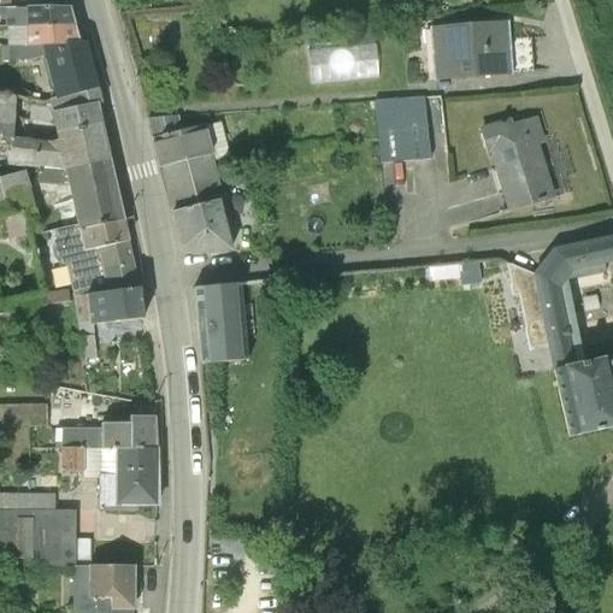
[(56,0),(57,3),(28,3),(27,7),(18,6),(0,5),(0,15),(9,15),(9,24),(28,25),(42,25),(77,25),(76,23),(75,21),(74,15),(71,9),(70,3),(69,0),(56,0)]
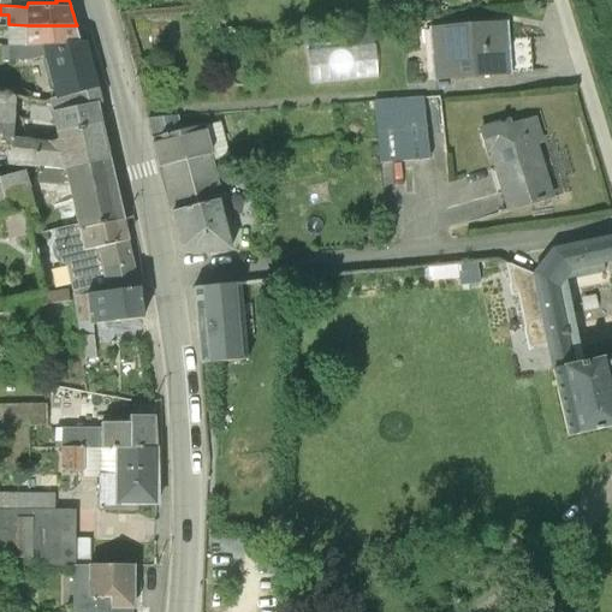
[(220,18),(212,21),(213,33),(223,30),(220,18)]
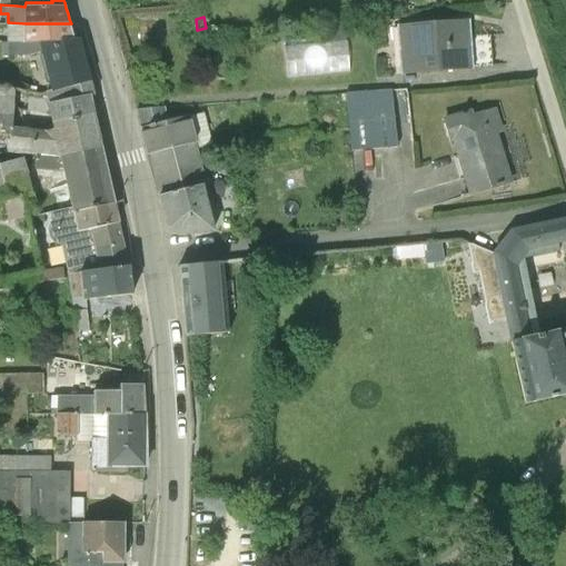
[(345,18),(323,20),(324,39),(347,37),(345,18)]
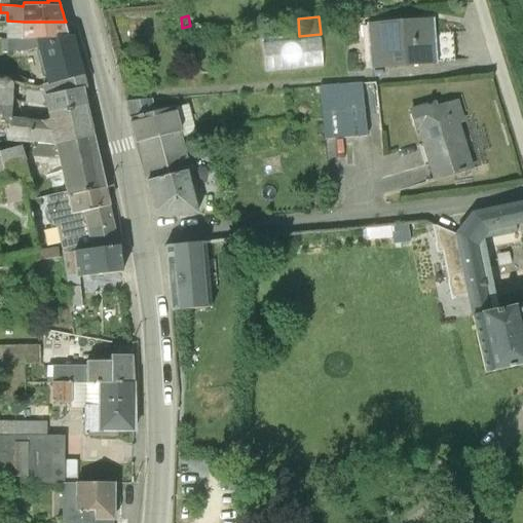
[(435,16),(367,22),(370,68),(438,63),(435,16)]
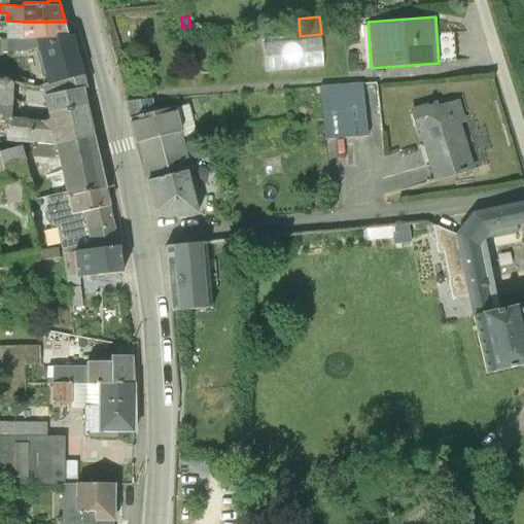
[(24,22),(7,21),(7,36),(2,36),(2,45),(2,49),(27,49),(38,45),(43,68),(45,67),(63,63),(77,59),(83,58),(78,40),(77,39),(75,32),(69,33),(66,22),(36,22),(24,22)]
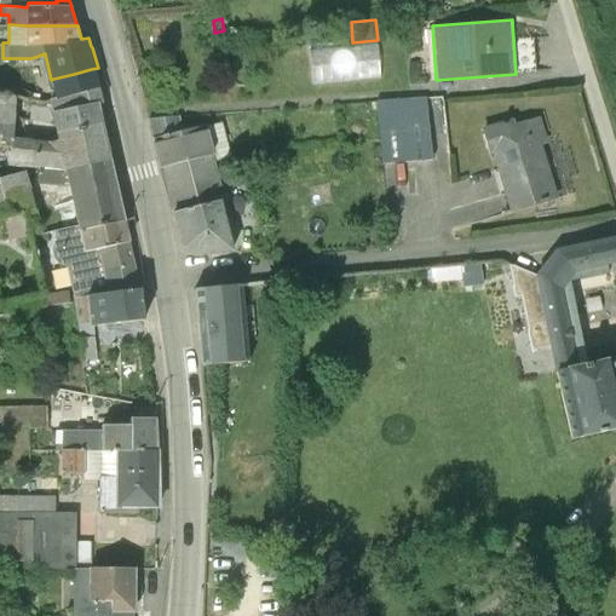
[(79,119),(102,116),(98,101),(108,99),(98,68),(91,69),(74,74),(53,79),(51,80),(53,96),(62,103),(65,121),(79,119)]
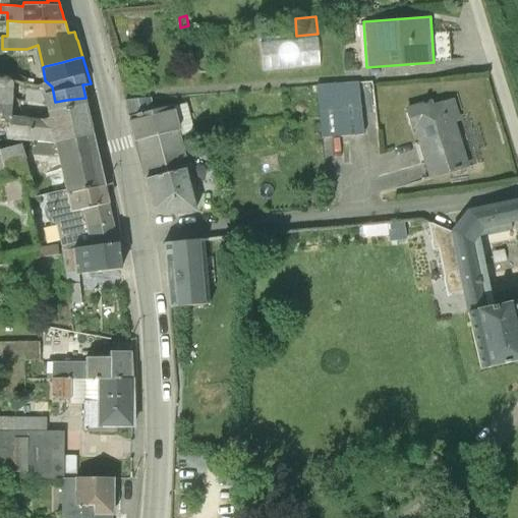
[(0,134),(10,134),(34,131),(48,129),(58,127),(71,125),(92,121),(85,98),(66,100),(55,102),(52,87),(45,80),(40,80),(48,116),(12,113),(12,108),(13,94),(14,85),(14,78),(0,75),(0,134)]
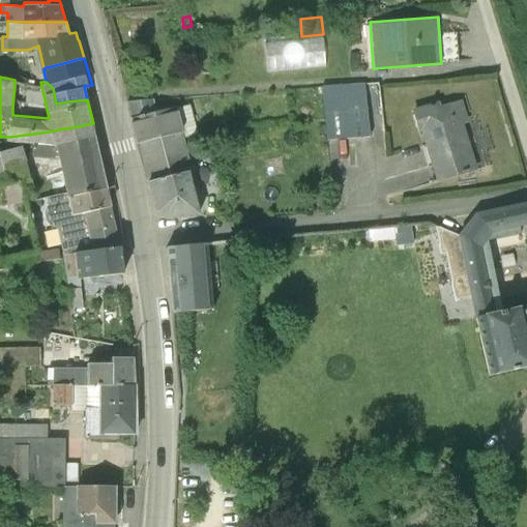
[(366,82),(322,85),(327,139),(371,136),(366,82)]
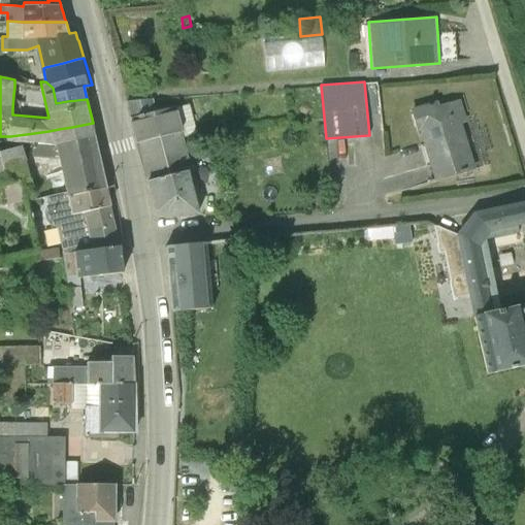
[(132,117),(158,110),(154,97),(128,100),(132,117)]
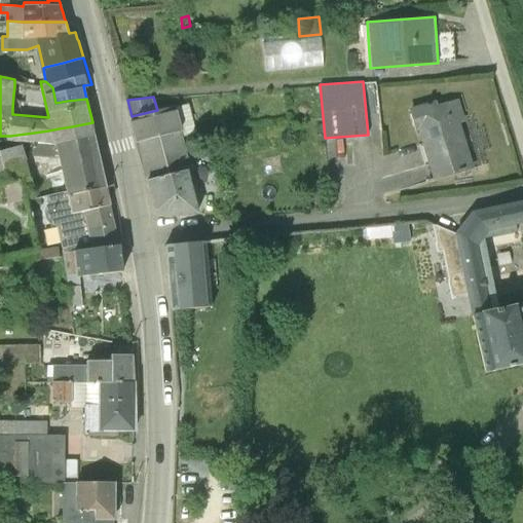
[(436,100),(409,107),(416,129),(418,128),(434,180),(474,167),(460,121),(465,119),(459,98),(448,101),(438,104),(436,100)]
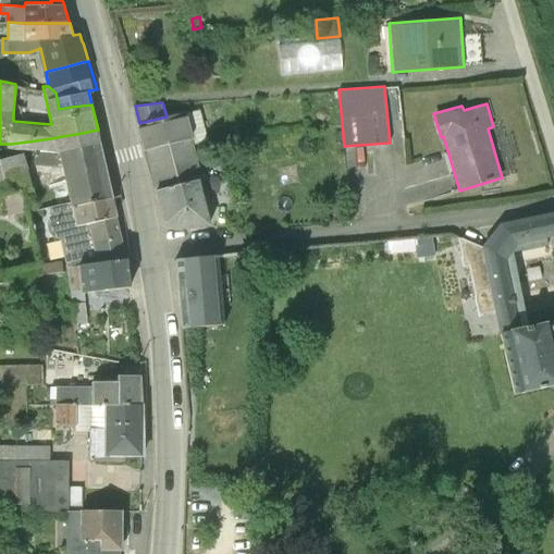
[(187,115),(192,135),(195,143),(209,139),(201,108),(186,111),(187,115)]
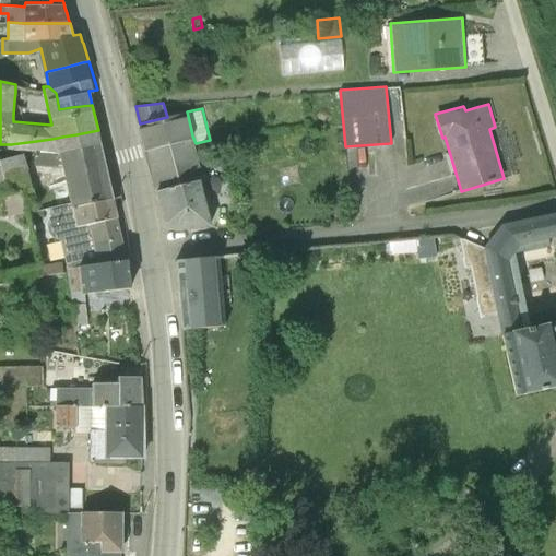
[(167,117),(140,123),(141,128),(146,148),(192,135),(188,116),(187,111),(167,117)]
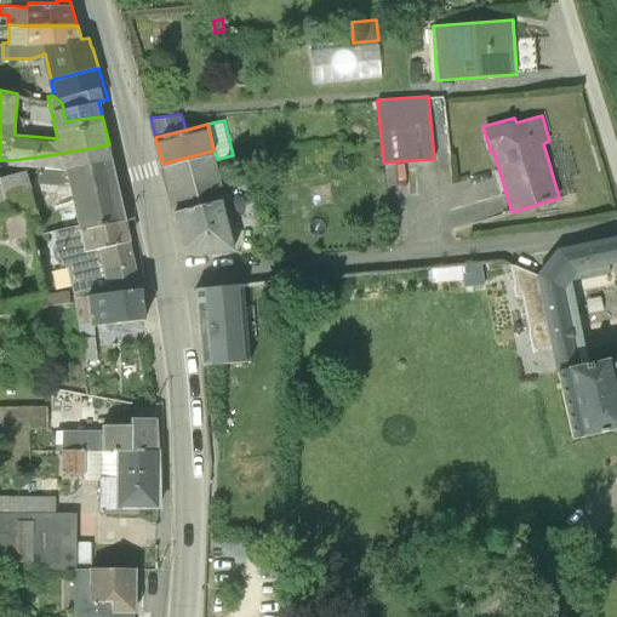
[(121,196),(109,144),(85,149),(69,152),(57,154),(40,156),(12,160),(0,160),(0,205),(24,198),(28,212),(29,222),(40,221),(40,218),(34,189),(30,178),(28,166),(28,165),(39,165),(36,177),(55,181),(56,188),(63,213),(63,216),(81,213),(83,218),(125,209),(124,204),(121,196)]
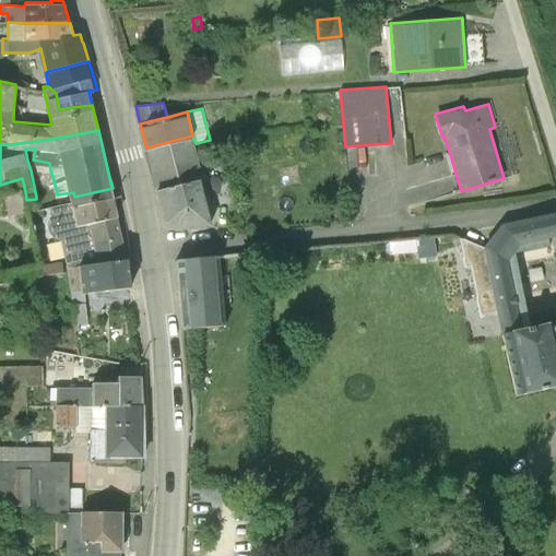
[(192,135),(146,148),(157,190),(200,179),(205,177),(196,143),(192,135)]
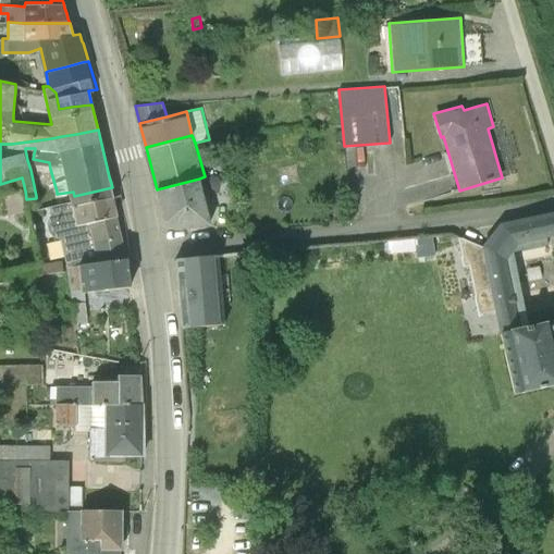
[(22,177),(0,184),(0,196),(5,196),(7,204),(9,214),(25,210),(37,204),(36,198),(26,199),(25,191),(22,177)]
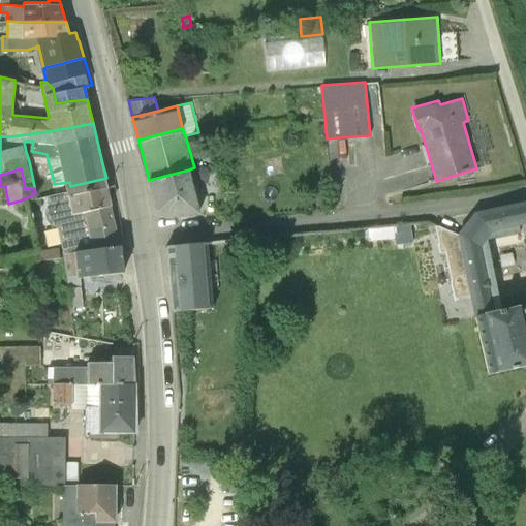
[(189,169),(149,180),(157,210),(165,216),(200,213),(189,169)]
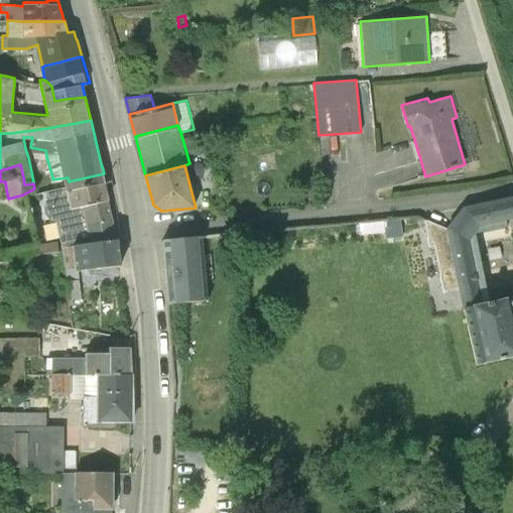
[(68,177),(52,179),(54,187),(52,187),(46,188),(43,210),(47,216),(51,219),(56,219),(57,224),(57,227),(59,239),(76,237),(78,237),(117,232),(115,221),(111,206),(106,182),(104,173),(69,181),(68,177)]
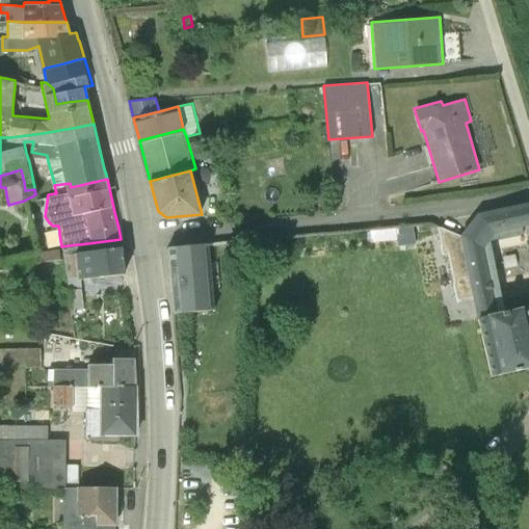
[(460,235),(472,293),(477,316),(497,312),(484,246),(495,233),(528,223),(528,202),(477,212),(461,234),(460,235)]
